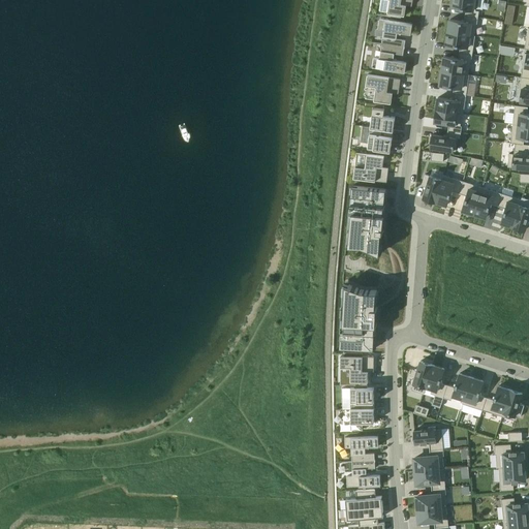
[(390,0),(387,12),(405,16),(406,4),(407,1),(412,2),(412,0),(390,0)]
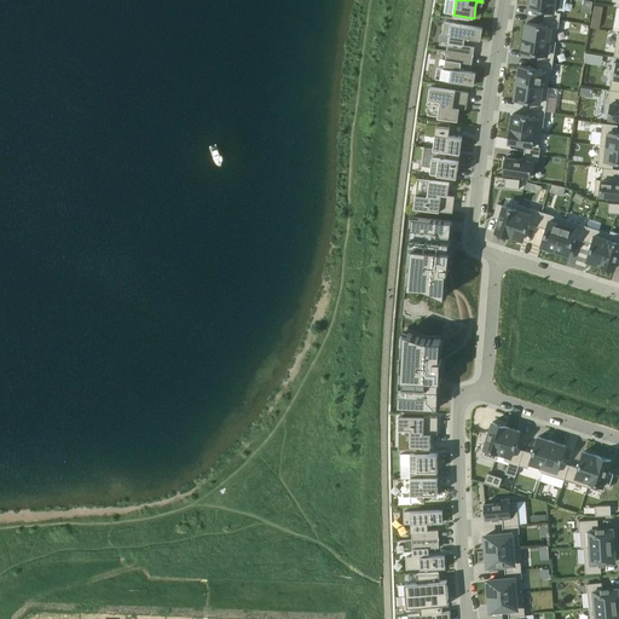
[(530,0),(528,7),(545,11),(544,18),(560,19),(561,12),(556,12),(557,0),(530,0)]
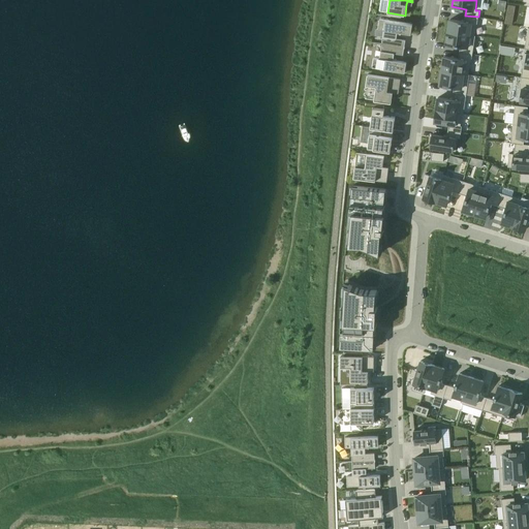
[(450,19),(448,31),(474,35),(476,24),(477,24),(478,17),(465,16),(464,21),(450,19)]
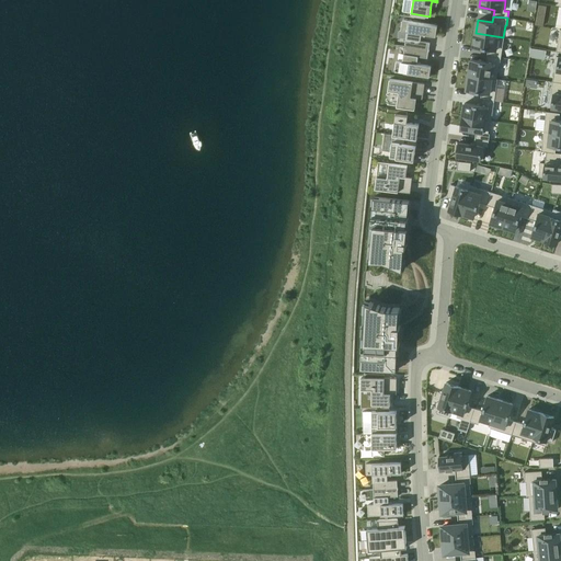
[(402,20),(401,31),(408,32),(405,46),(430,50),(430,49),(431,42),(421,41),(422,34),(436,36),(437,25),(438,24),(436,24),(436,25),(402,20)]
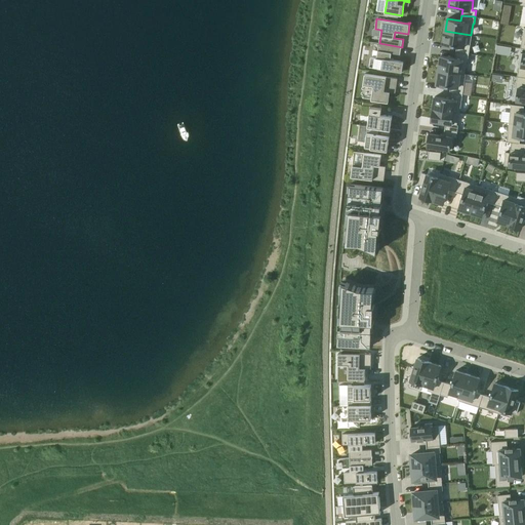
[(445,31),(443,43),(457,45),(456,51),(469,53),(472,35),(471,35),(445,31)]
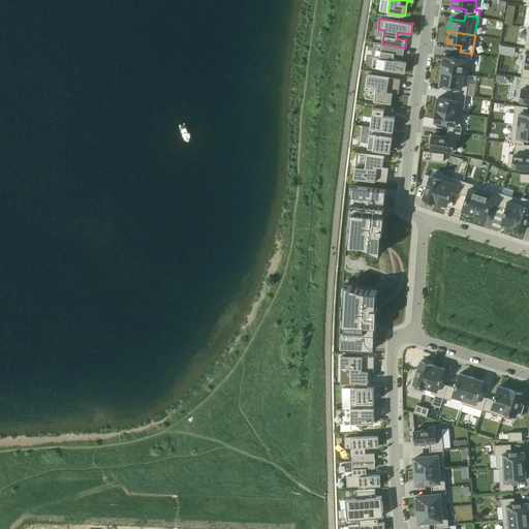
[(374,57),(372,67),(404,72),(404,73),(405,73),(405,72),(407,62),(393,60),(394,53),(403,55),(404,48),(405,49),(405,48),(382,43),(379,58),(374,57)]
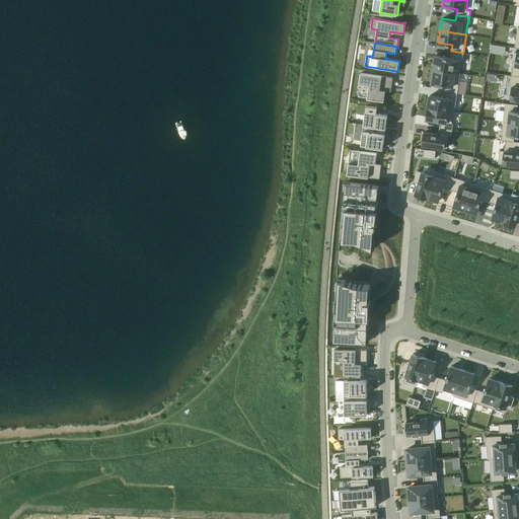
[(436,55),(434,69),(459,73),(461,60),(462,60),(463,53),(451,51),(450,57),(436,55)]
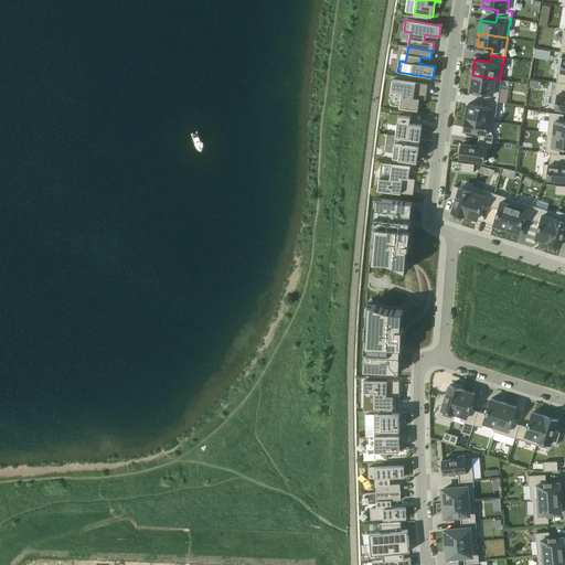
[(472,75),(470,91),(486,93),(484,99),(498,102),(501,80),(500,80),(472,75)]
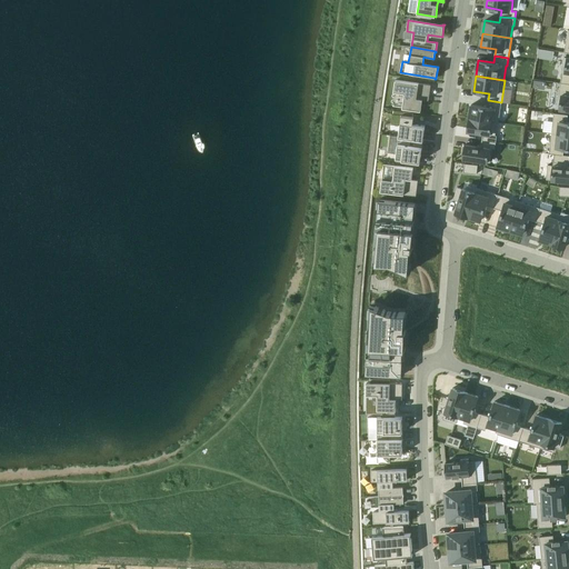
[(396,80),(393,91),(405,93),(402,108),(421,110),(423,96),(429,97),(431,85),(396,80)]
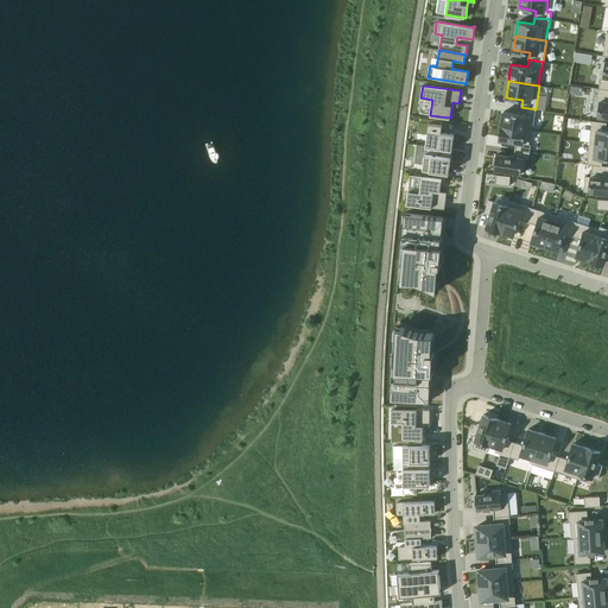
[(504,112),(501,126),(532,131),(536,109),(521,107),(520,114),(504,112)]
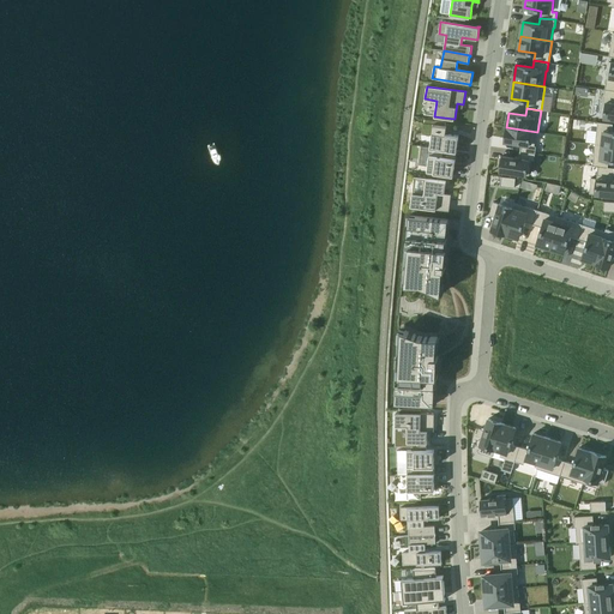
[(613,122),(602,121),(601,128),(608,130),(607,144),(613,145),(613,122)]
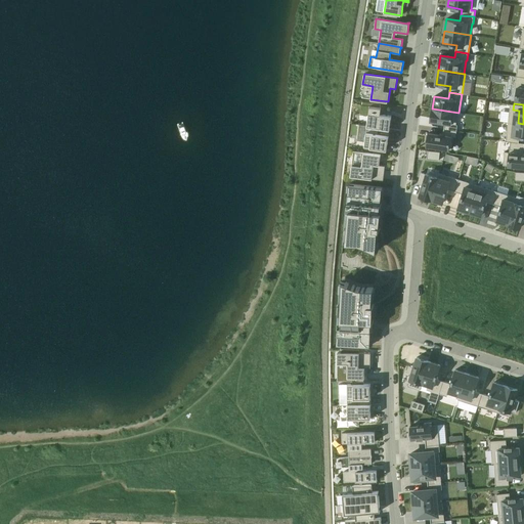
[(367,126),(390,129),(392,116),(383,114),(381,114),(381,108),(382,107),(369,105),(367,126)]
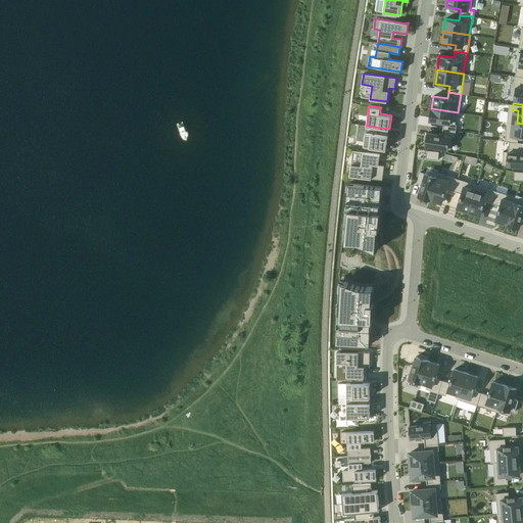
[(431,108),(430,121),(444,123),(443,129),(456,131),(457,125),(456,124),(458,112),(431,108)]
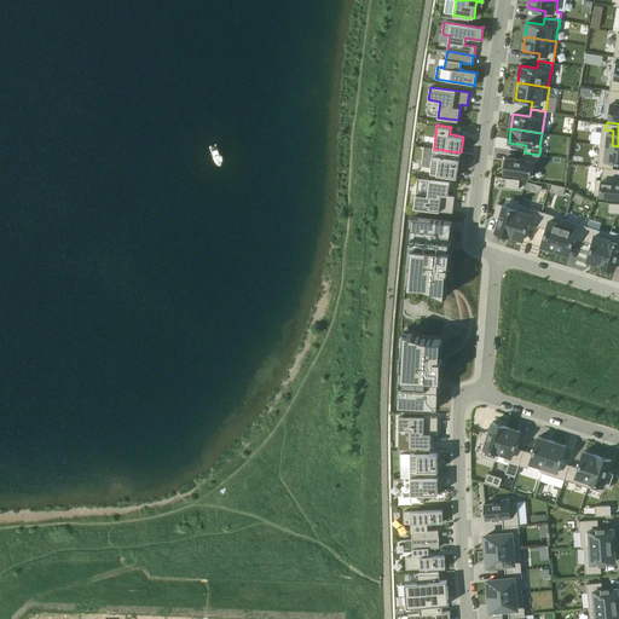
[(605,161),(605,167),(618,168),(618,146),(612,146),(611,162),(605,161)]
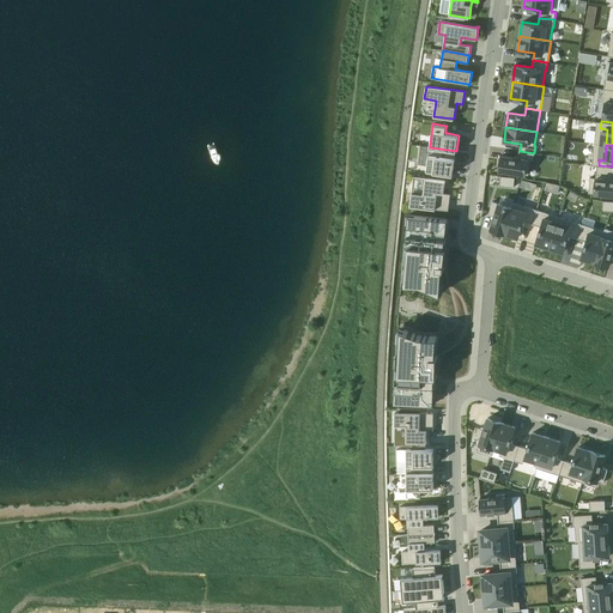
[(430,147),(426,171),(453,175),(456,151),(430,147)]
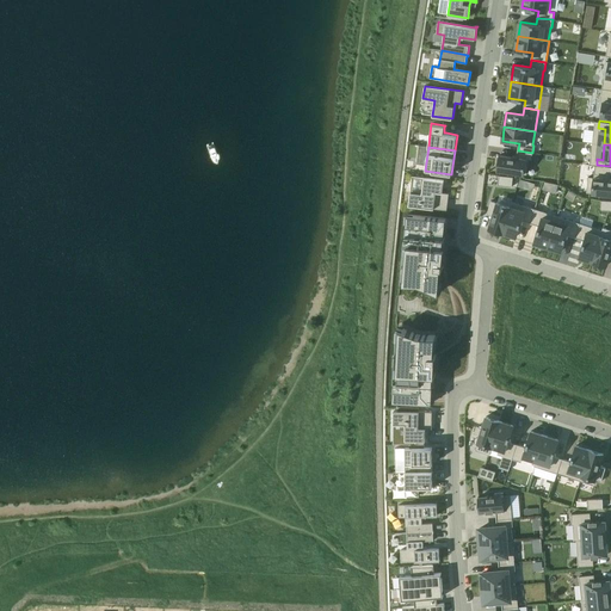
[(500,155),(498,170),(526,174),(529,160),(531,160),(532,153),(518,150),(517,158),(500,155)]
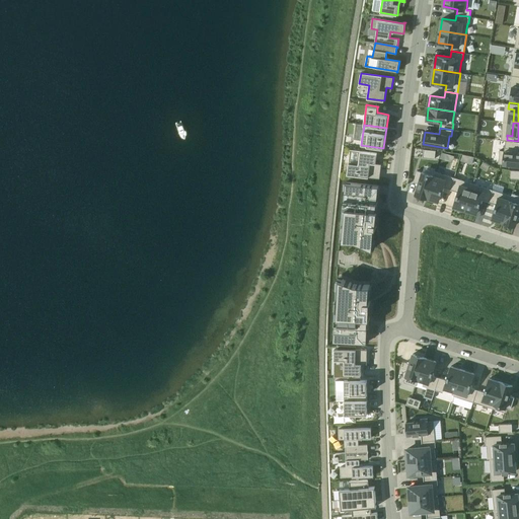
[(505,140),(504,164),(518,165),(518,151),(518,141),(505,140)]
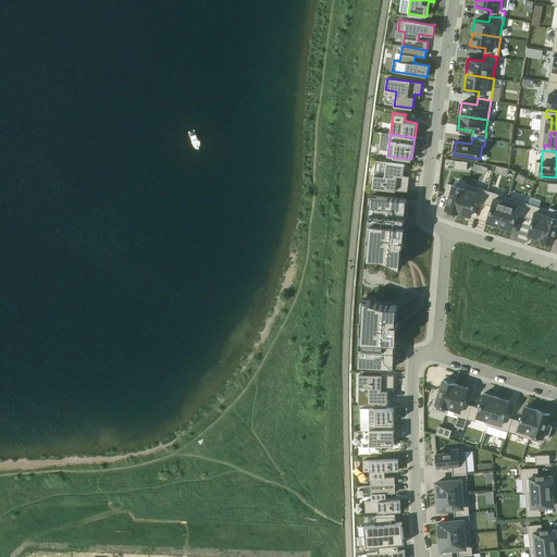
[(455,160),(454,169),(467,171),(468,161),(455,160)]
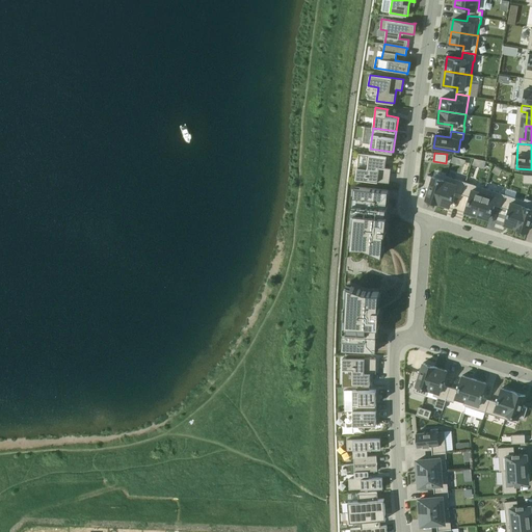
[(357,167),(355,179),(390,183),(391,171),(384,171),(386,167),(387,157),(386,157),(369,155),(368,168),(357,167)]
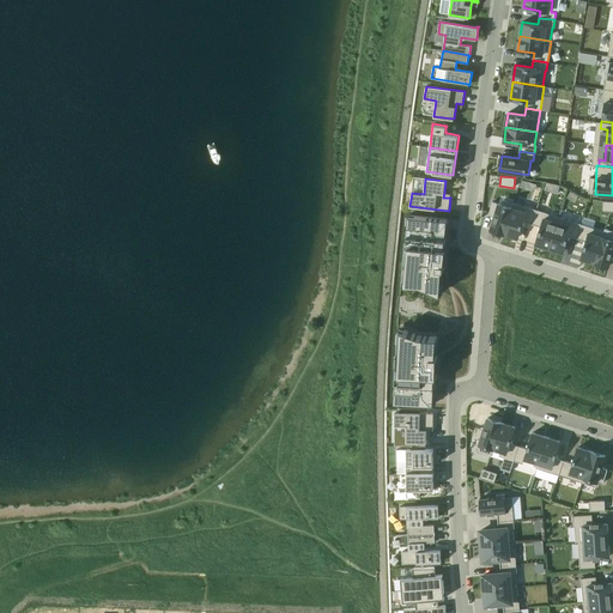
[(492,201),(489,216),(495,217),(491,229),(504,234),(511,207),(492,201)]
